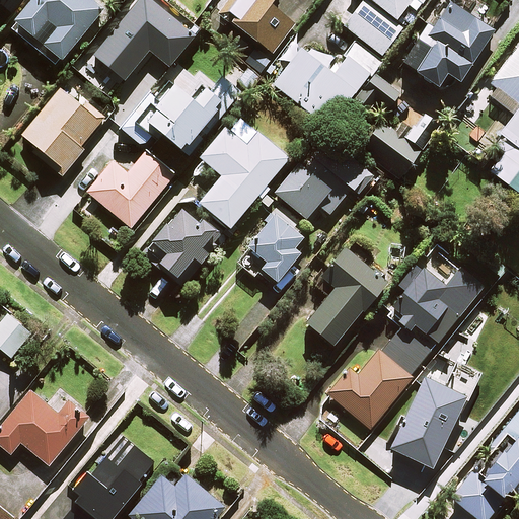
[(30,0),(24,8),(13,21),(33,40),(48,23),(55,29),(42,45),(60,61),(105,7),(96,0),(30,0)]
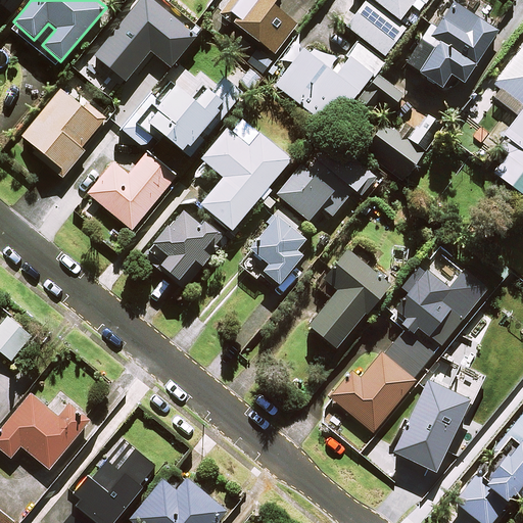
[(193,39),(147,0),(146,0),(95,60),(124,85),(153,50),(171,64),(193,39)]
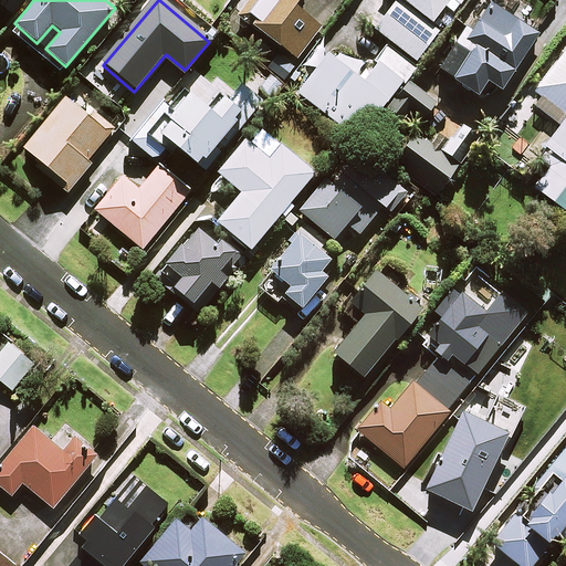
[(299,0),(260,0),(245,21),(295,56),(320,24),(294,6),(299,0)]
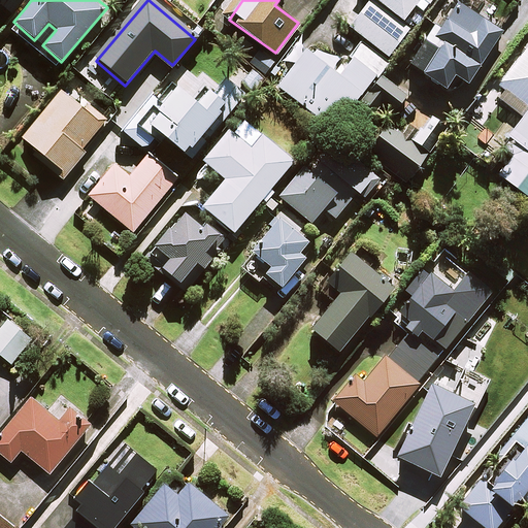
[(364,38),(388,56),(407,30),(369,0),(350,27),(363,37),(364,38)]
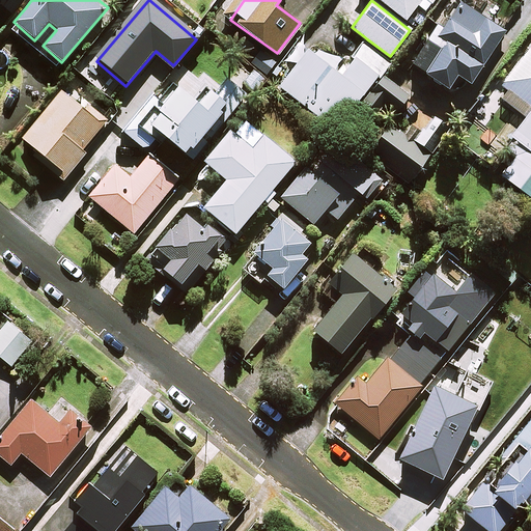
[(436,0),(379,0),(406,21),(417,4),(427,12),(436,0)]
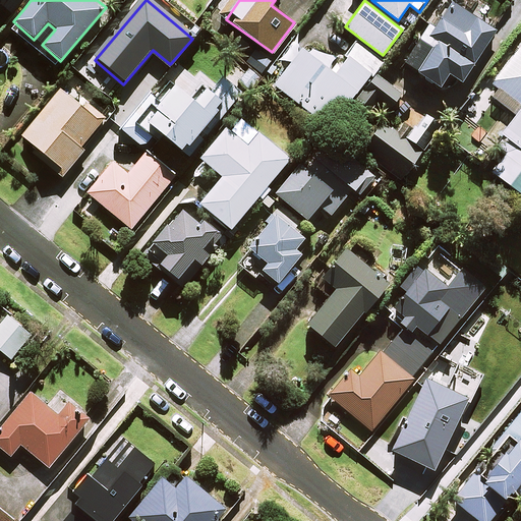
[(495,33),(452,2),(438,22),(435,20),(404,63),(439,88),(449,73),(460,81),(495,33)]
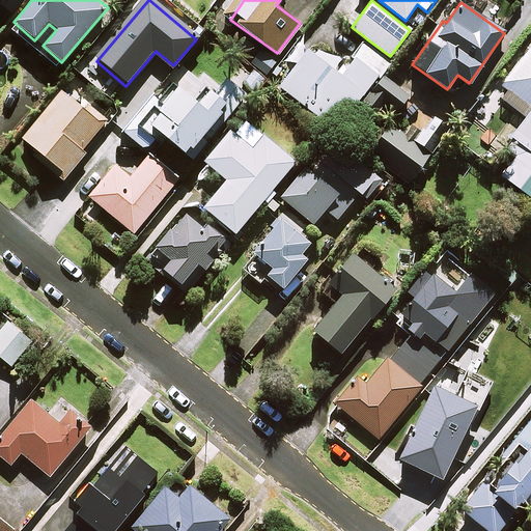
[(360,100),(381,73),(392,58),(390,56),(366,38),(350,60),(320,37),(282,87),(337,130),(360,100)]
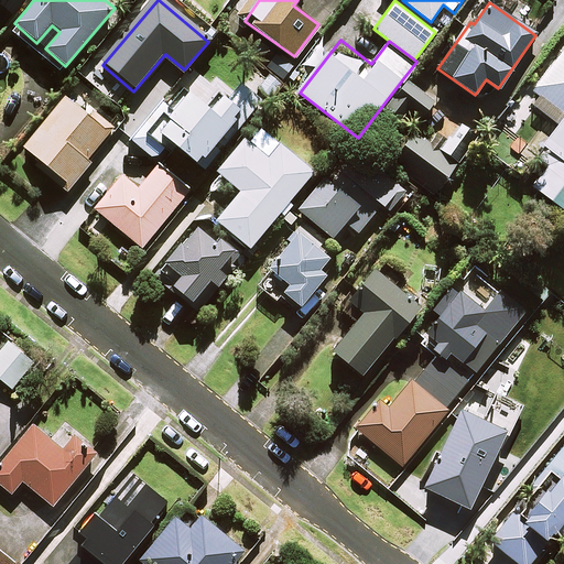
[(563,116),(542,145),(563,161),(563,45),(531,90),(563,115),(563,116)]
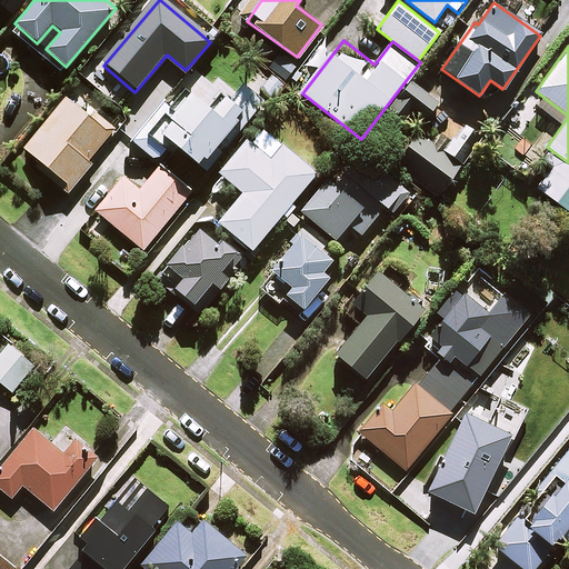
[(439,102),(408,78),(386,107),(405,122),(410,115),(422,123),(439,102)]
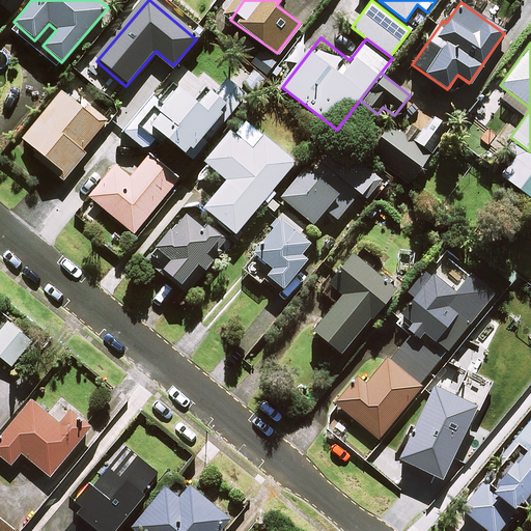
[(194,103),(174,86),(160,103),(152,96),(124,131),(146,148),(160,132),(192,159),(216,130),(245,95),(226,79),(212,95),(204,89),(194,103)]
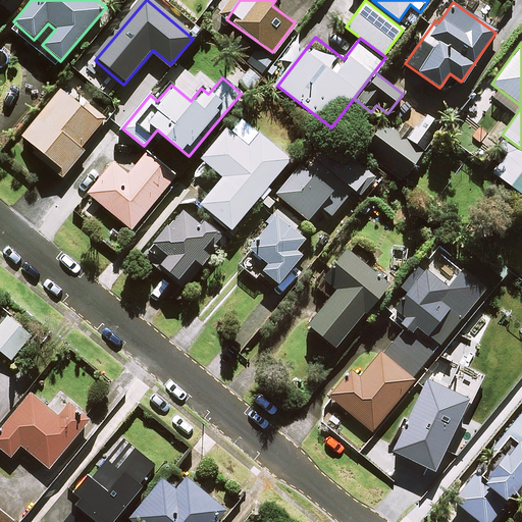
[(102,124),(59,89),(21,135),(64,170),(102,124)]
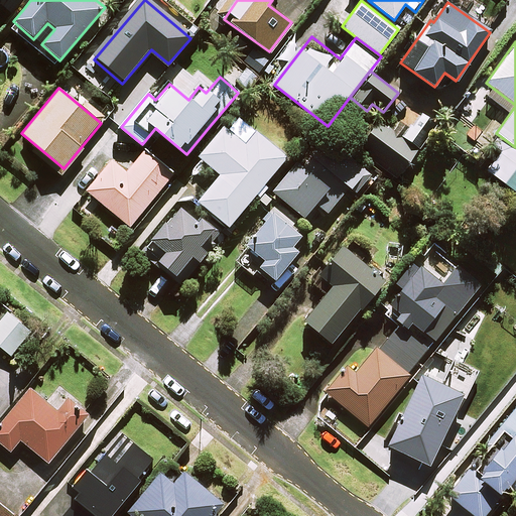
[(419,111),(402,135),(378,117),(366,134),(407,165),(413,157),(437,124),(419,111)]
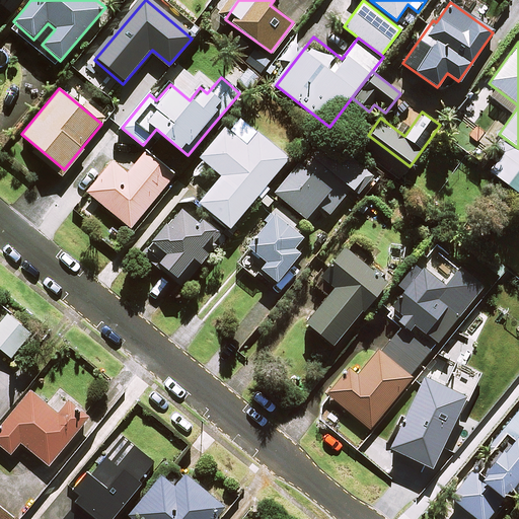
[(287,158),(235,115),(200,157),(221,175),(199,203),(229,228),(287,158)]
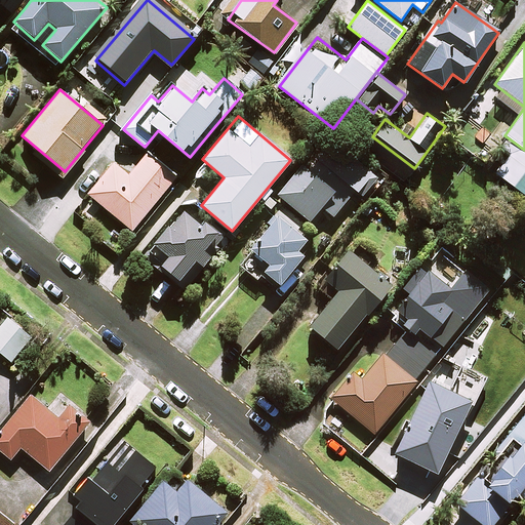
[(524,150),(505,135),(498,145),(510,153),(495,173),(524,195),(524,150)]
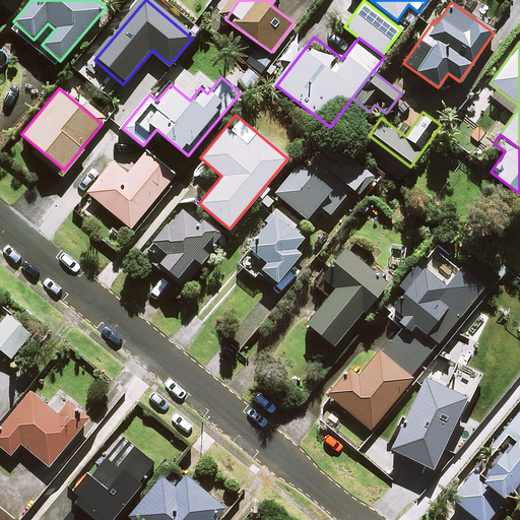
[(330,214),(349,190),(360,198),(376,180),(322,135),(307,154),(314,160),(307,170),(300,163),(274,193),(307,219),(318,205),(330,214)]
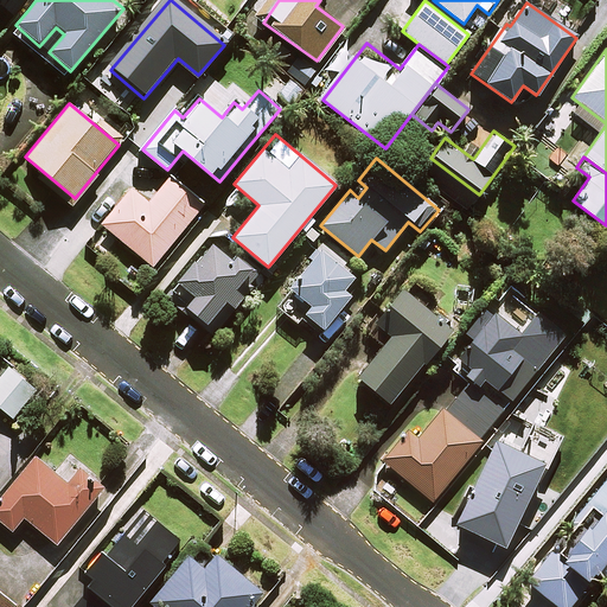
[(202,205),(170,179),(148,204),(131,189),(102,224),(152,266),(202,205)]
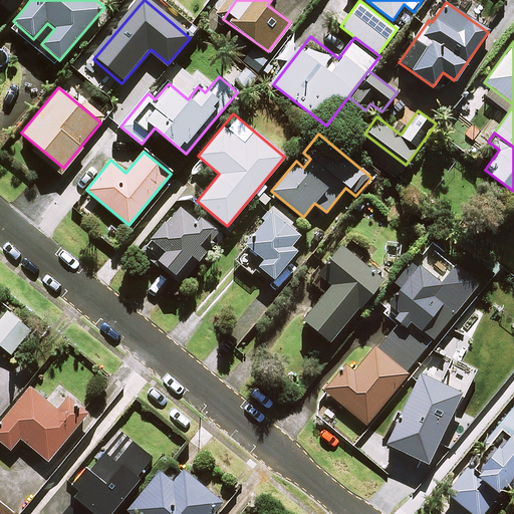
[(196,221),(178,206),(143,248),(183,281),(222,233),(201,215),(196,221)]
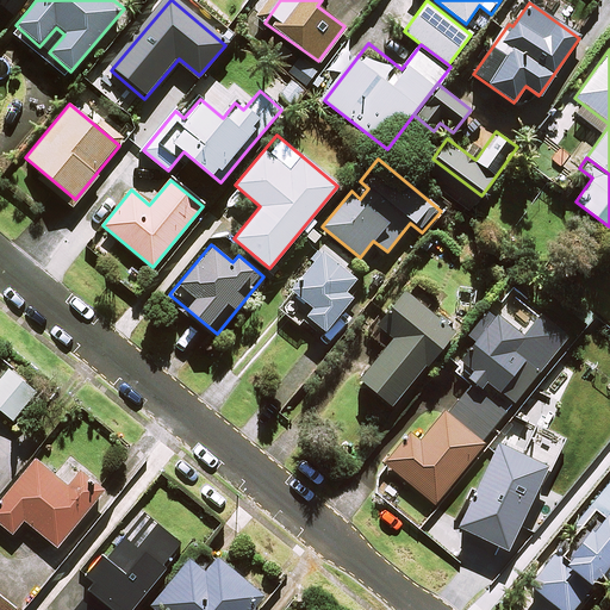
[(299,327),(306,316),(325,331),(350,299),(344,293),(356,278),(323,250),(300,279),(277,310),(299,327)]
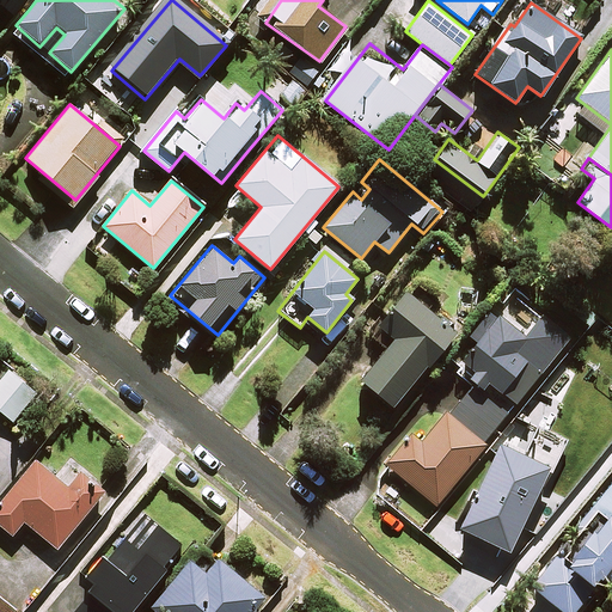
[(454,334),(408,293),(379,326),(395,340),(360,379),(391,407),(454,334)]
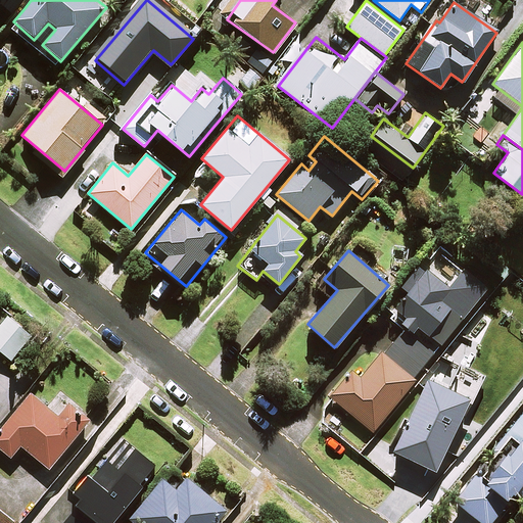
[(397,289),(405,295),(388,315),(403,327),(383,354),(380,351),(361,377),(351,371),(330,398),(375,432),(443,341),(485,288),(462,270),(447,286),(426,269),(421,274),(415,269),(397,289)]
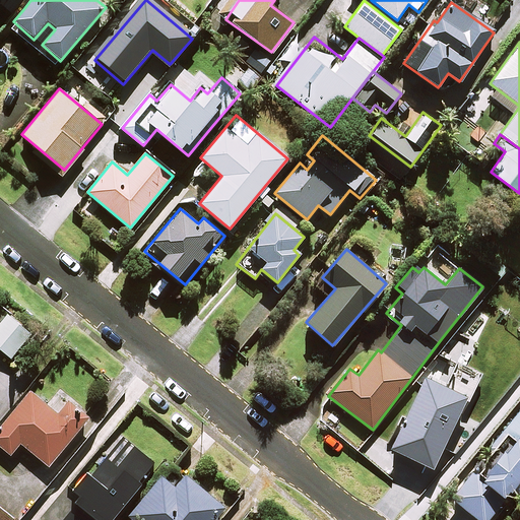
[(30,334),(8,315),(0,324),(0,348),(10,358),(30,334)]
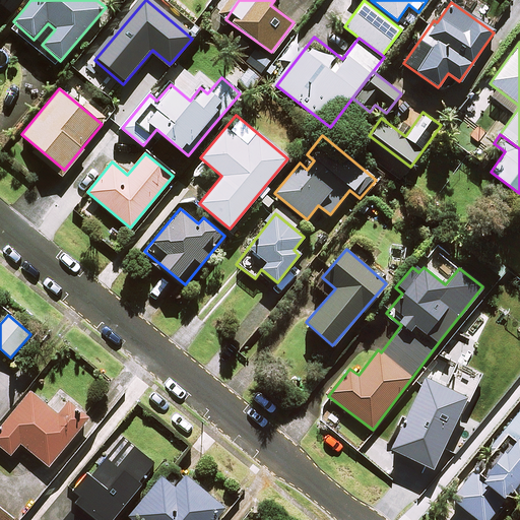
[(467,398),(425,376),(388,446),(431,468),(467,398)]
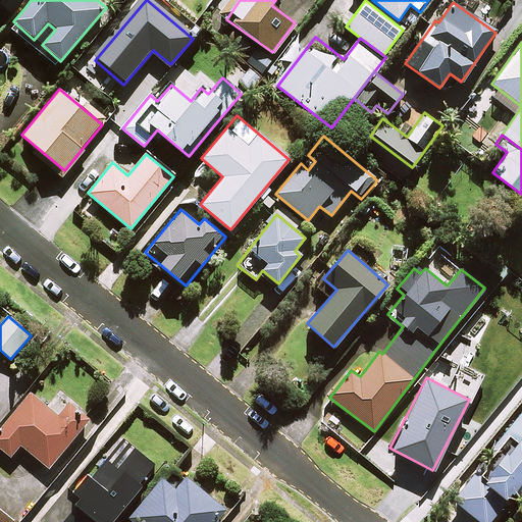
[(0,425),(0,449),(8,457),(20,442),(48,466),(90,417),(60,393),(48,406),(31,390),(0,425)]
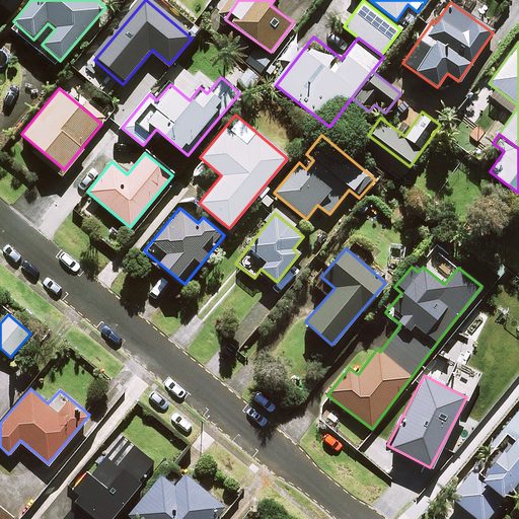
[(518,406),(501,429),(512,438),(502,451),(497,446),(478,468),(475,465),(450,497),(476,518),(484,518),(518,476),(518,406)]
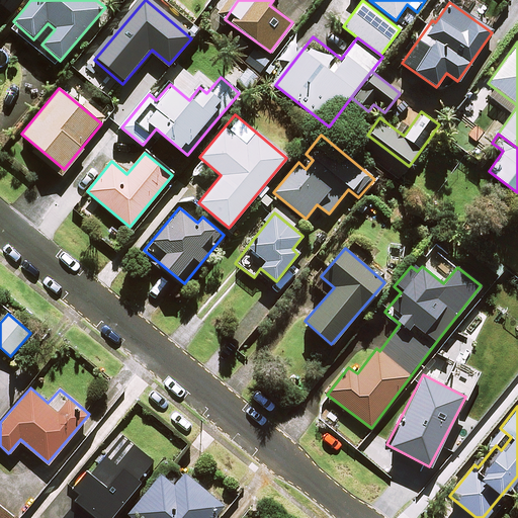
[(57,517),(109,517),(137,485),(133,481),(150,458),(118,434),(70,495),(74,498),(57,517)]
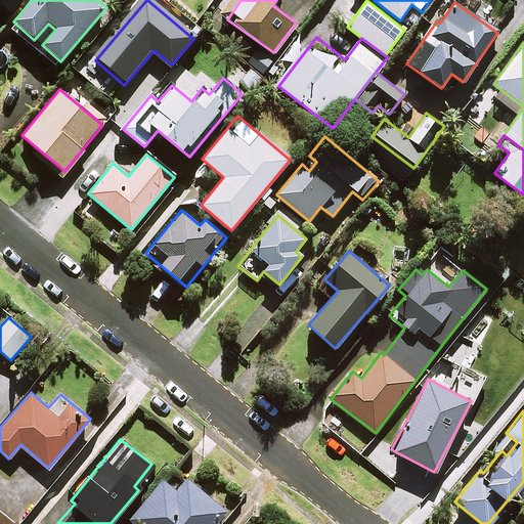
[(214,523),(225,511),(186,479),(177,491),(163,480),(130,521),(133,523),(214,523)]
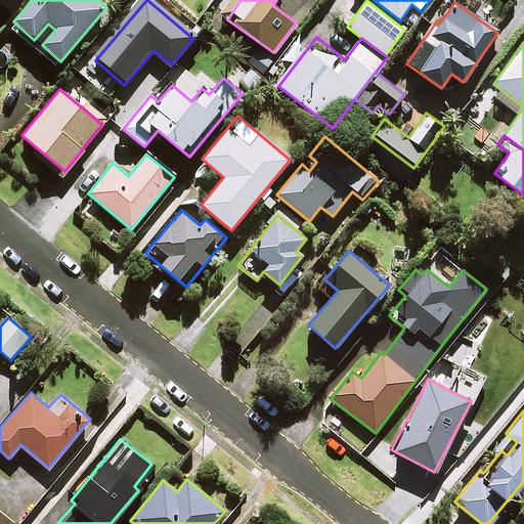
[(16,523),(0,511),(0,523),(16,523)]
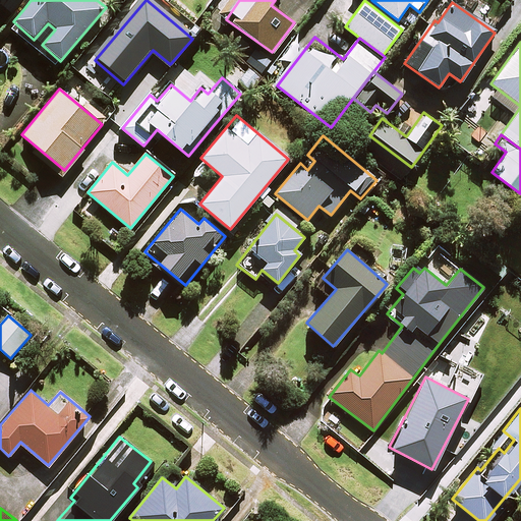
All buildings are outlined.
